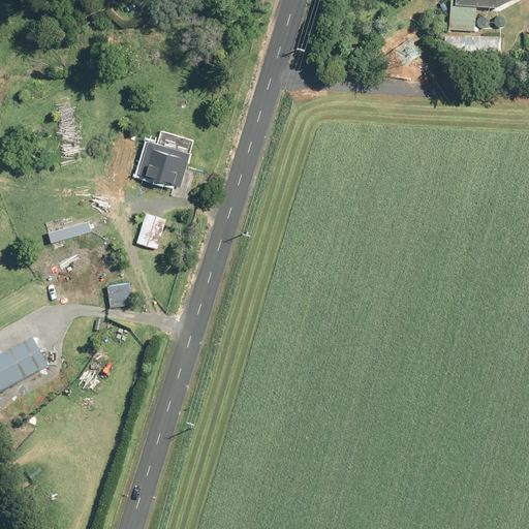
[(510,0),(450,0),(449,29),(475,30),(476,7),(499,8),(510,0)]
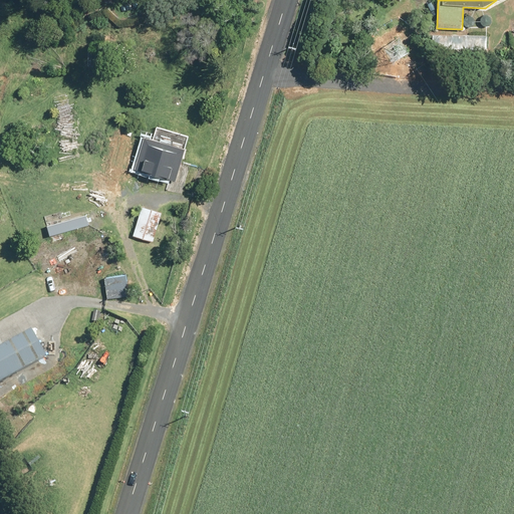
[(487,51),(487,36),(436,36),(436,46),(436,50),(440,50),(487,51)]
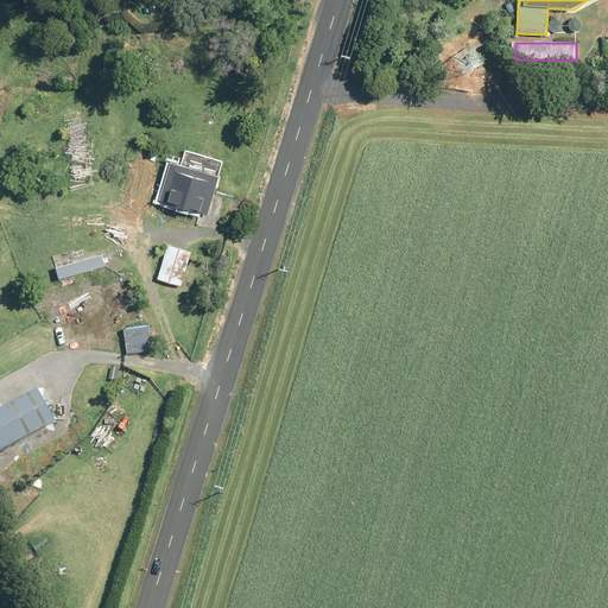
[(187,153),(183,166),(170,163),(158,198),(207,214),(211,198),(208,197),(219,163),(187,153)]
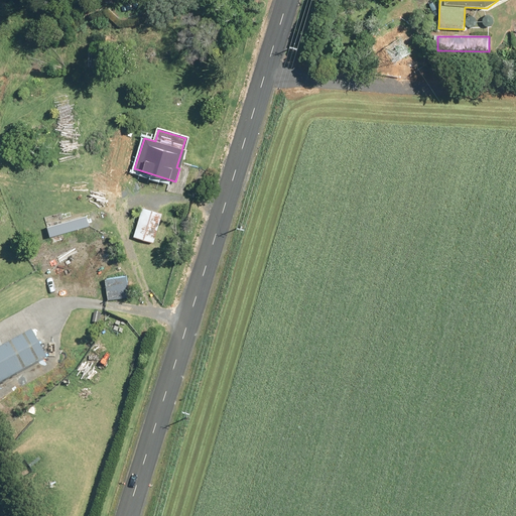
[(164,212),(139,206),(131,238),(156,244),(164,212)]
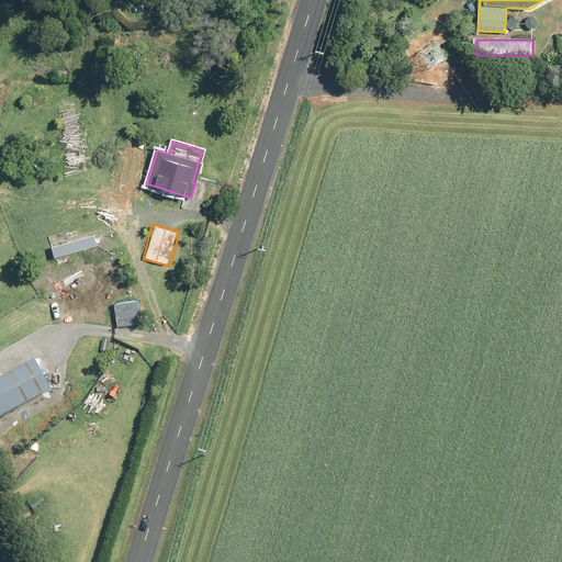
[(79,259),(47,272),(56,293),(88,280),(79,259)]
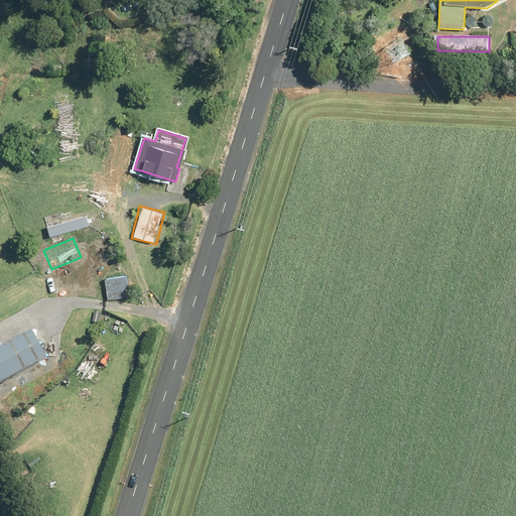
[(109,300),(130,297),(127,276),(106,279),(109,300)]
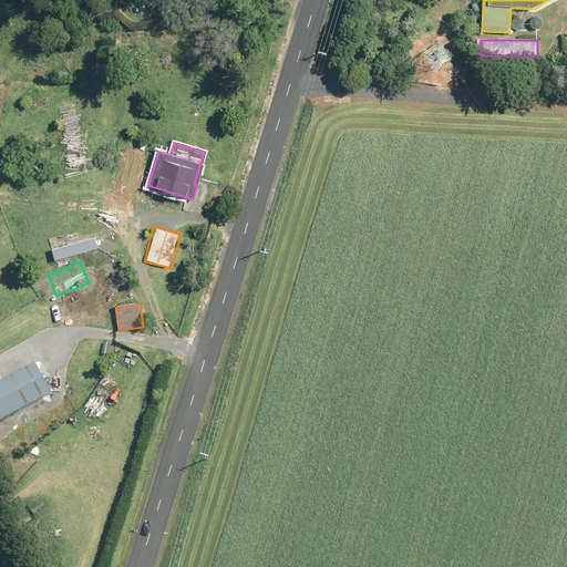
[(0,420),(55,391),(40,361),(0,382),(0,420)]
